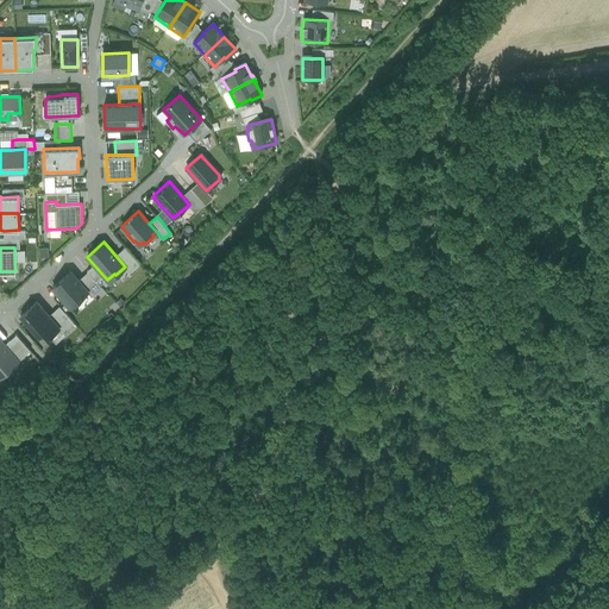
[(87,290),(70,271),(54,287),(54,288),(70,307),(87,292),(87,290)]
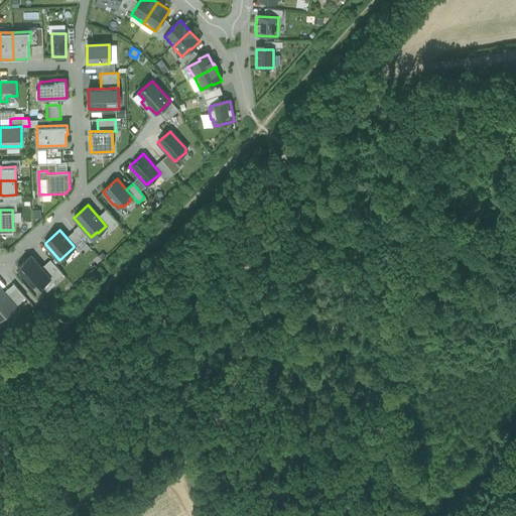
[(50,277),(31,255),(18,267),(18,268),(33,285),(38,280),(41,284),(50,277)]
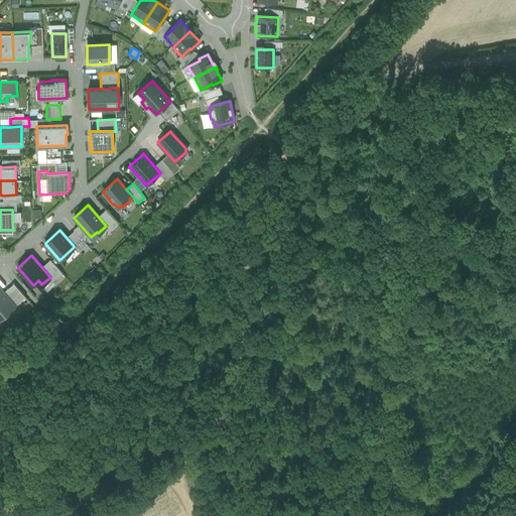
[(13,303),(0,288),(0,313),(1,315),(13,303)]
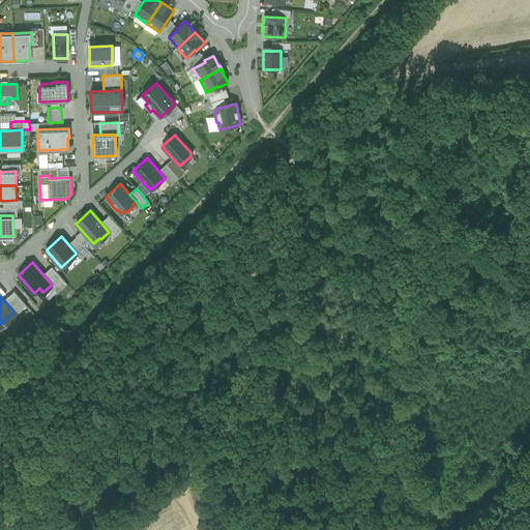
All buildings are outlined.
